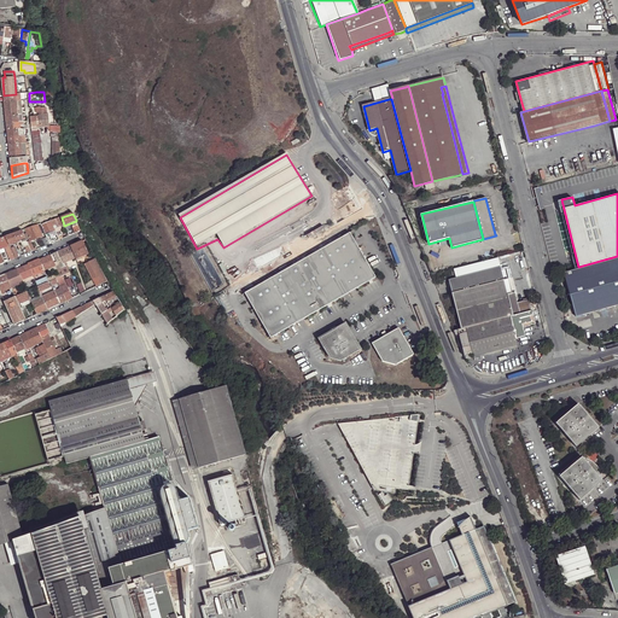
[(64,226),(62,217),(51,221),(54,229),(64,226)]
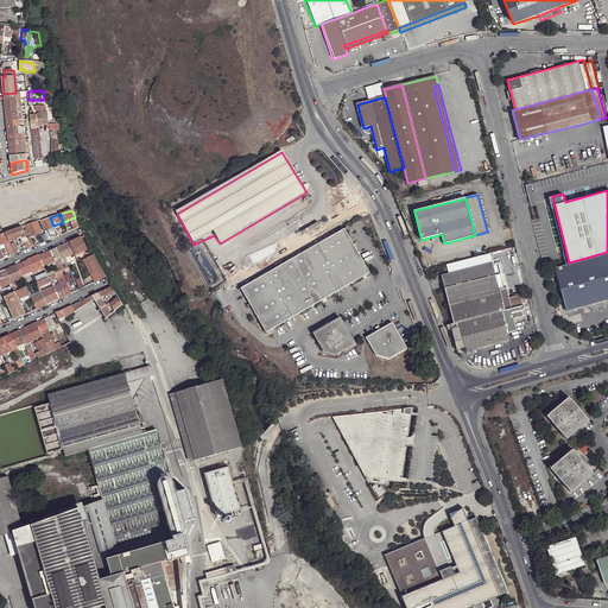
[(54,226),(50,217),(46,219),(40,221),(42,225),(43,228),(44,230),(46,229),(54,227),(54,226)]
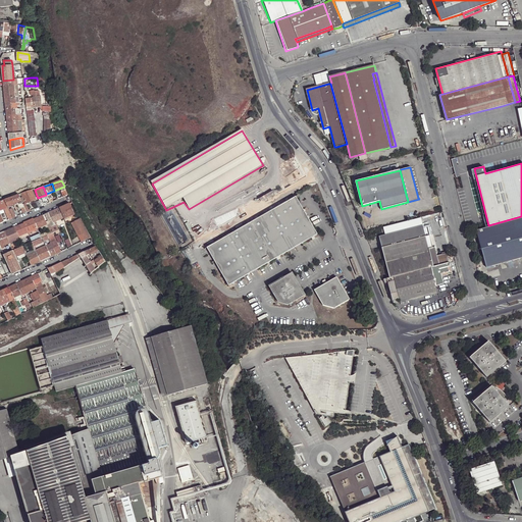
[(32,190),(21,194),(25,203),(36,200),(35,197),(37,196),(36,193),(33,193),(32,190)]
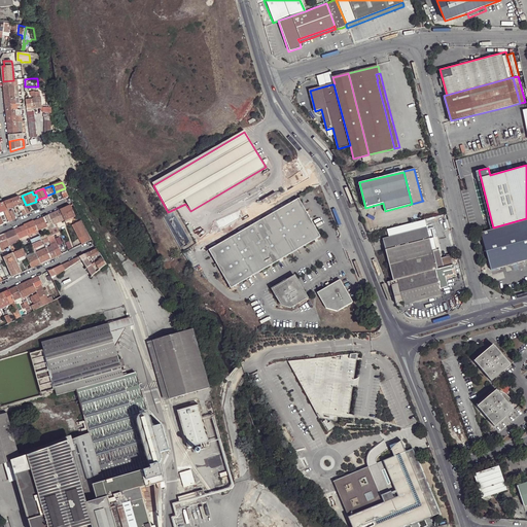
[(6,201),(4,201),(7,209),(10,208),(19,205),(22,204),(19,196),(6,201)]
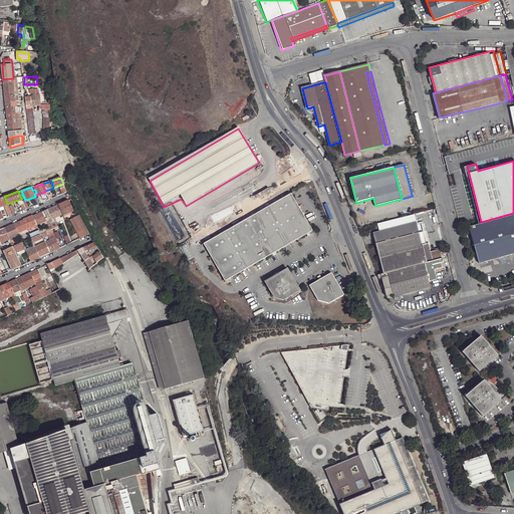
[(291,193),(204,243),(225,280),(312,230),(291,193)]
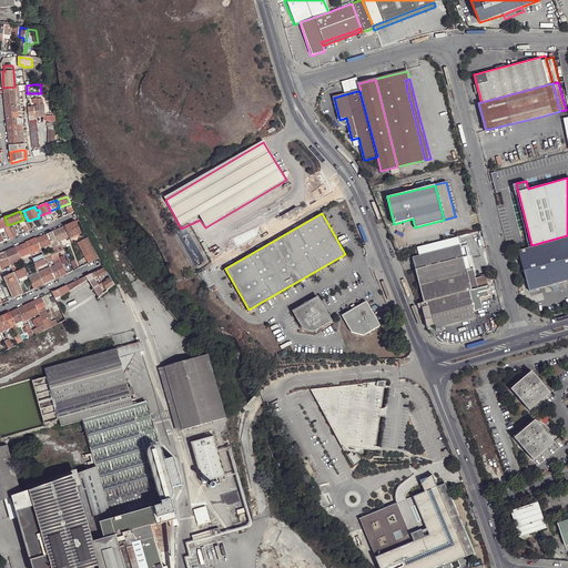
[(81,232),(77,221),(64,225),(69,236),(70,237),(81,232)]
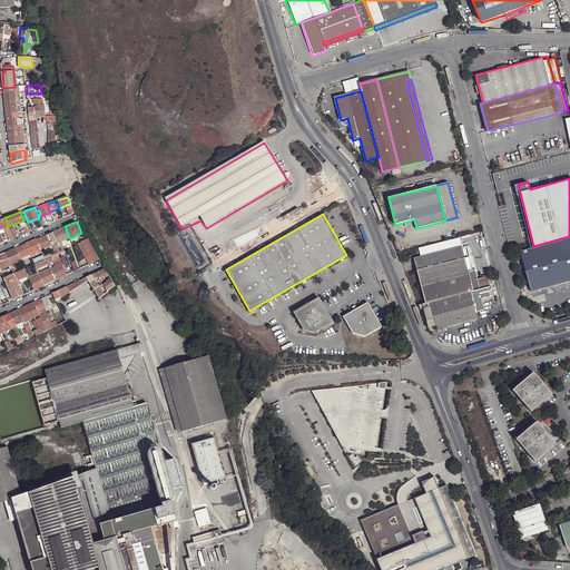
[(69,237),(65,226),(55,231),(59,242),(69,237)]
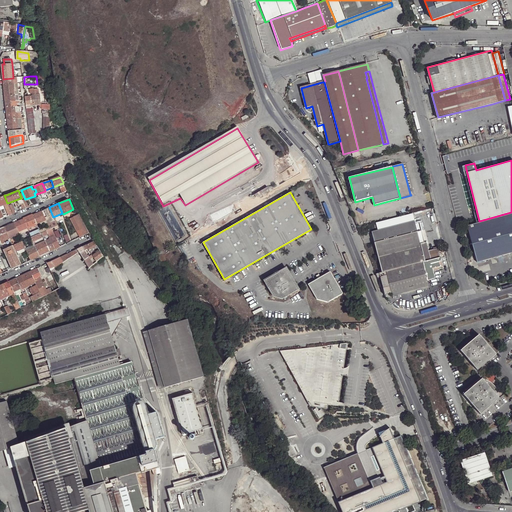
[(50,222),(54,220),(53,217),(49,207),(45,209),(49,221),(50,222)]
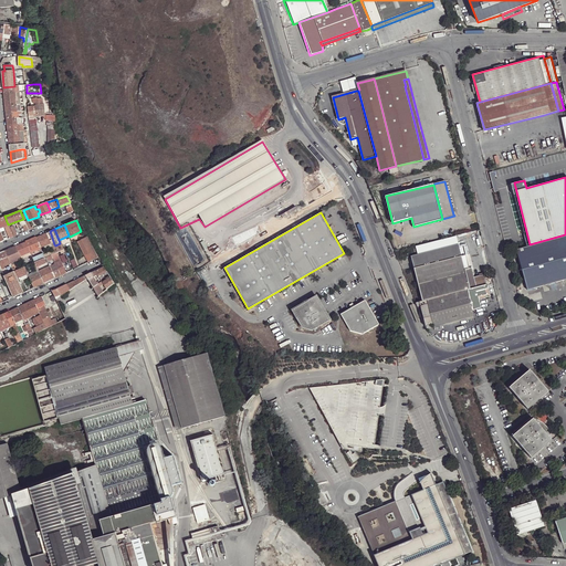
[(41,248),(51,243),(46,232),(35,237),(41,248)]
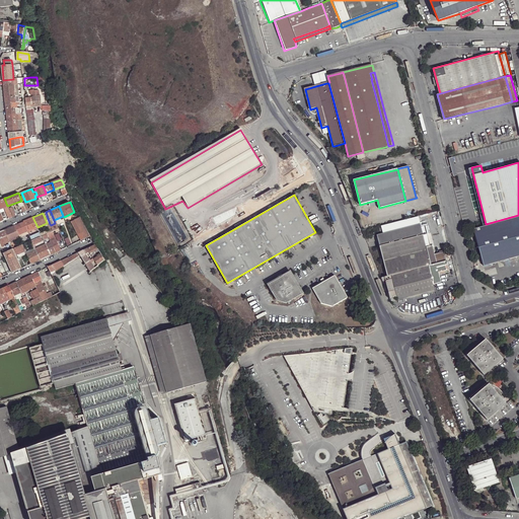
[(480,225),(473,228),(485,266),(518,255),(518,215),(486,224),(480,225)]
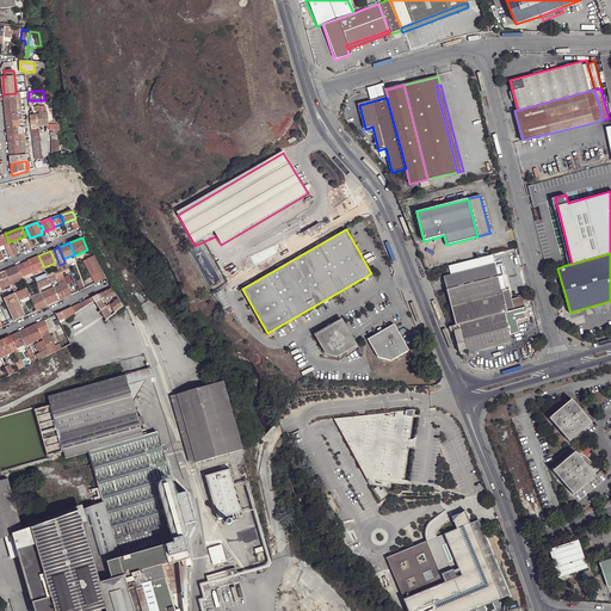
[(32,271),(44,267),(38,255),(28,260),(32,271)]
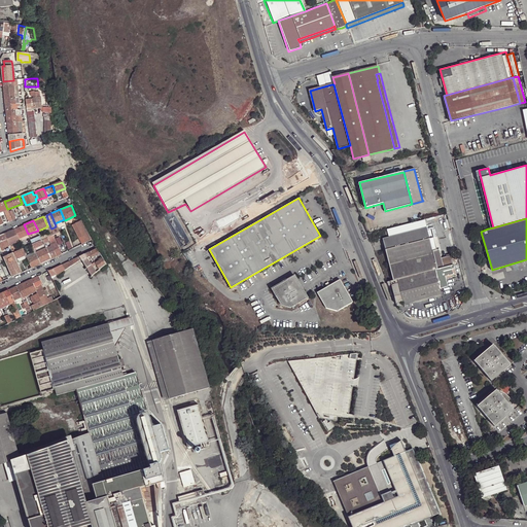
[(85,229),(83,223),(75,227),(74,229),(76,233),(85,229)]
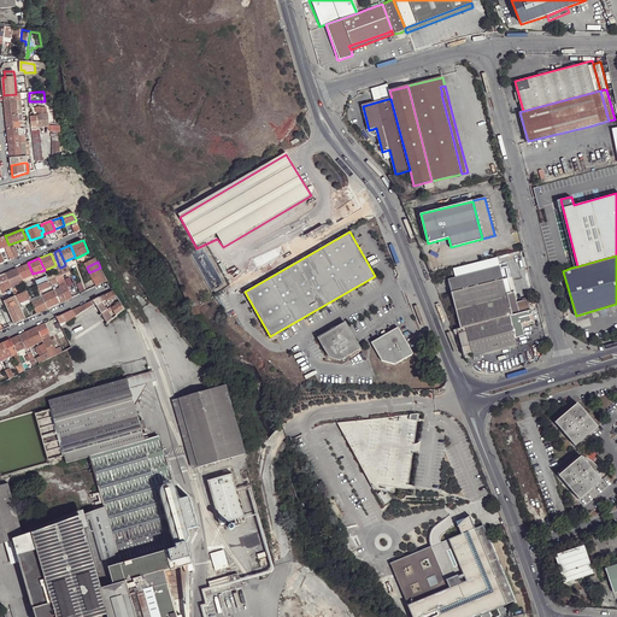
[(31,275),(33,274),(28,263),(17,268),(22,278),(24,277),(31,275)]
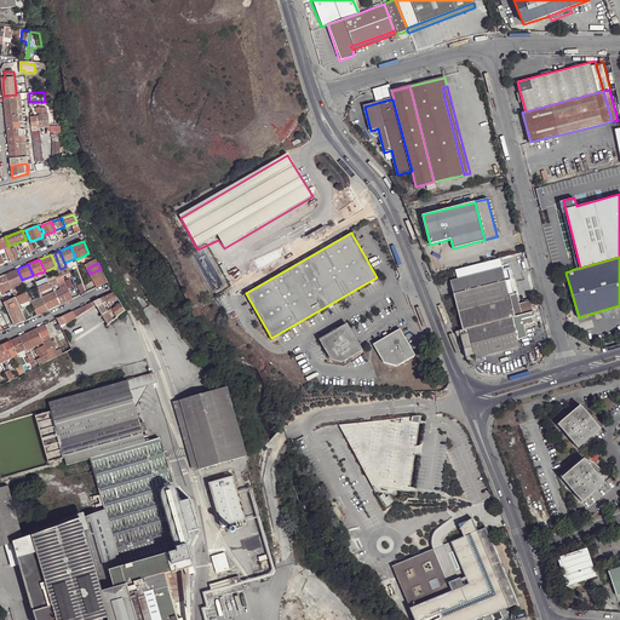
[(451,281),(454,293),(506,280),(503,268),(451,281)]
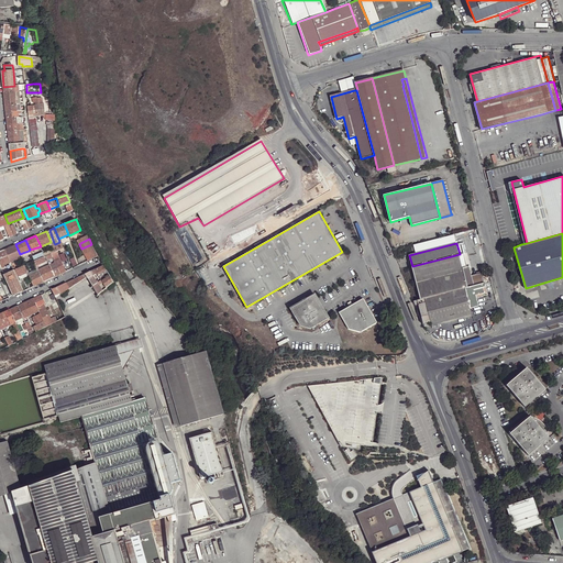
[(15,244),(6,249),(10,262),(20,257),(21,257),(20,254),(15,244)]
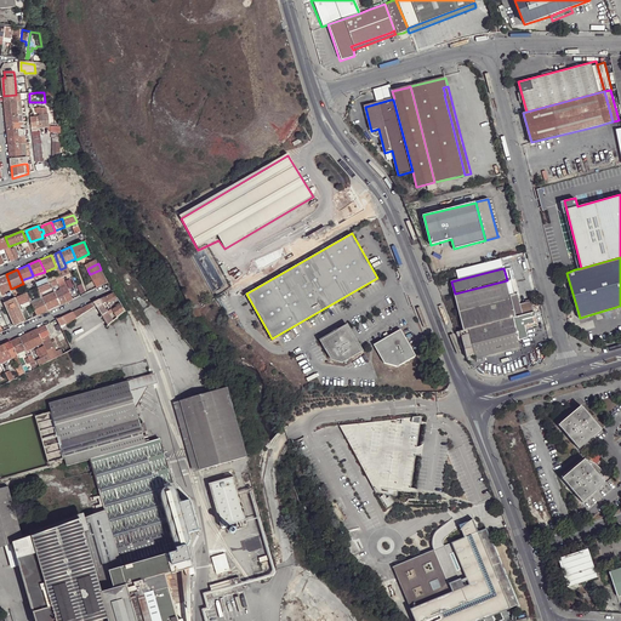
[(92,280),(104,275),(101,269),(90,274),(92,280)]
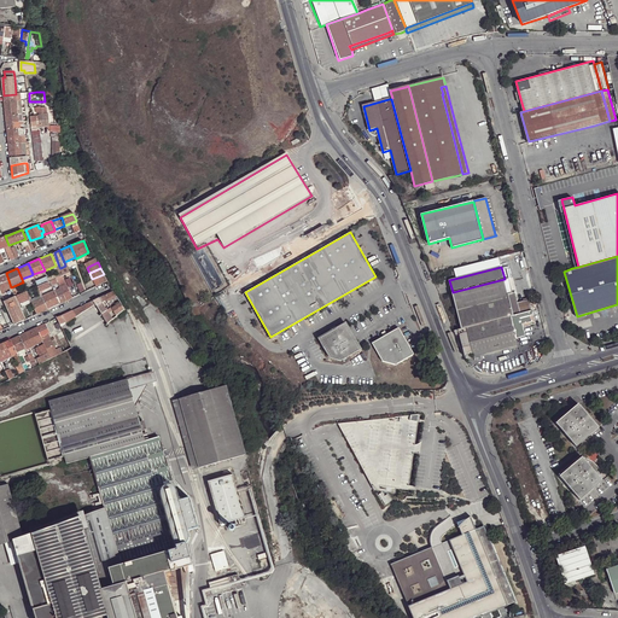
[(6,273),(0,275),(6,290),(11,287),(6,273)]
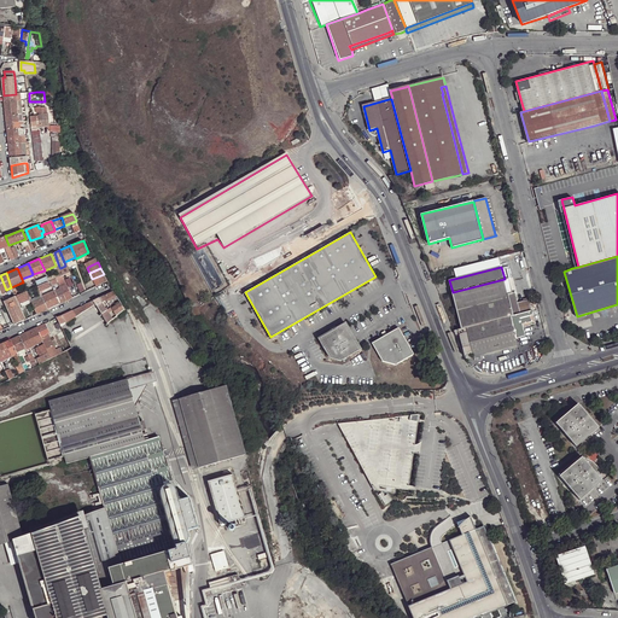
[(93,286),(106,281),(108,280),(104,274),(92,279),(93,286)]
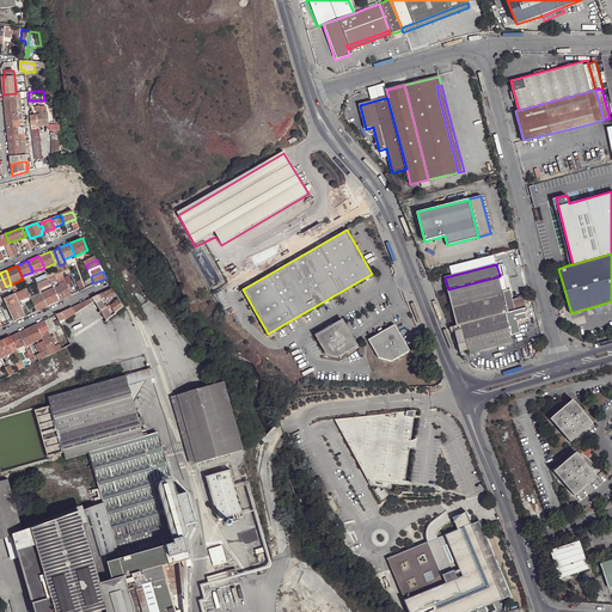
[(35,277),(37,283),(48,279),(48,277),(47,275),(46,273),(35,277)]
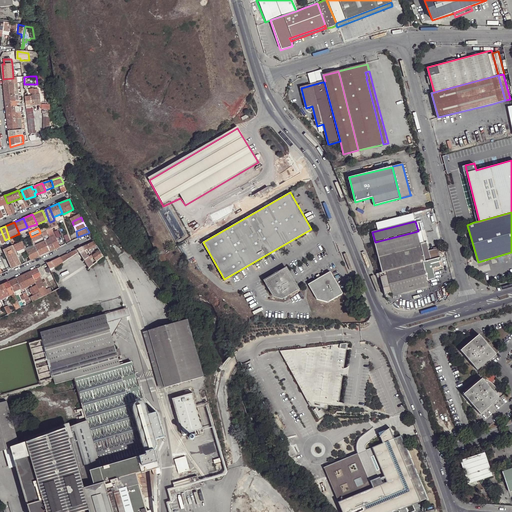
[(375,242),(383,272),(386,271),(423,262),(426,261),(421,244),(418,231),(375,242)]
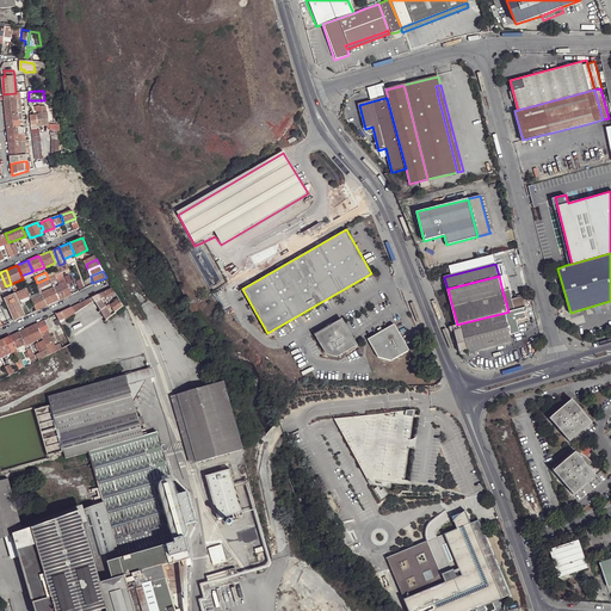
[(48,278),(37,283),(39,288),(49,284),(49,283),(48,278)]
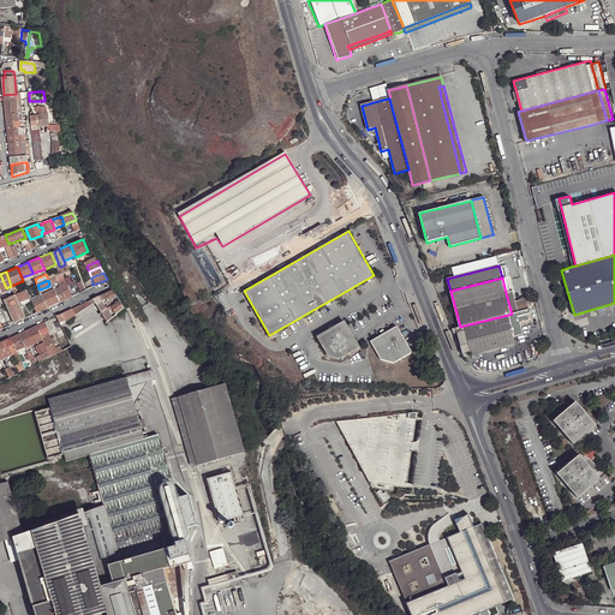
[(59,286),(65,299),(71,297),(65,282),(59,285),(59,286)]
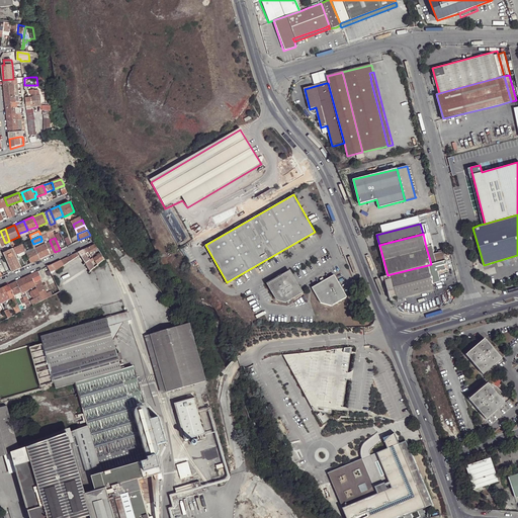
[(45,244),(50,254),(55,252),(50,241),(47,243),(45,244)]
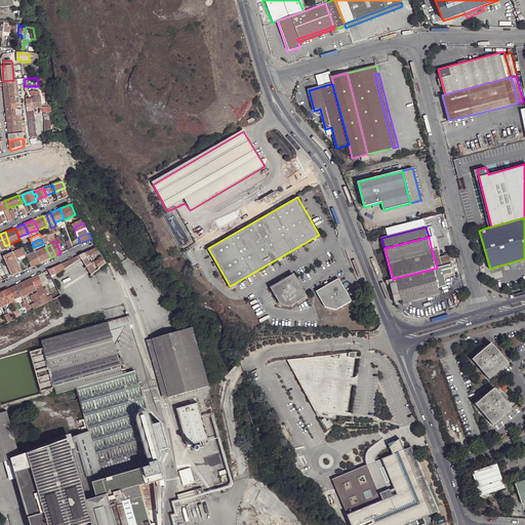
[(12,251),(15,258),(25,254),(23,247),(12,251)]
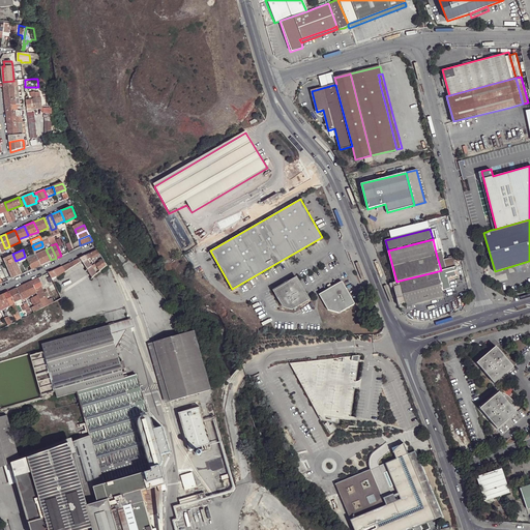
[(36,256),(40,265),(51,260),(46,249),(36,254),(36,256)]
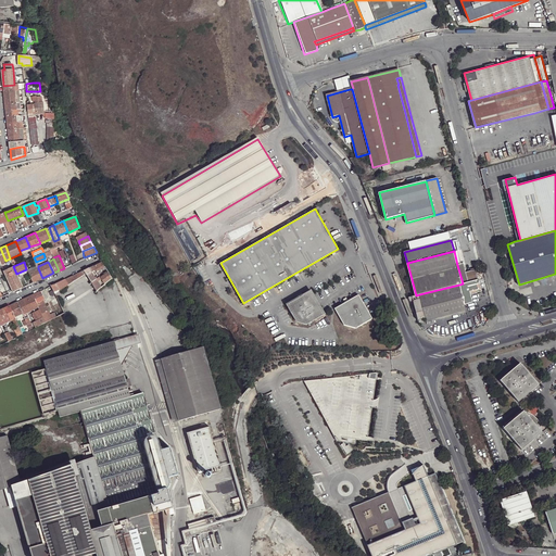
[(104,267),(101,263),(88,269),(91,273),(96,270),(97,272),(104,267)]
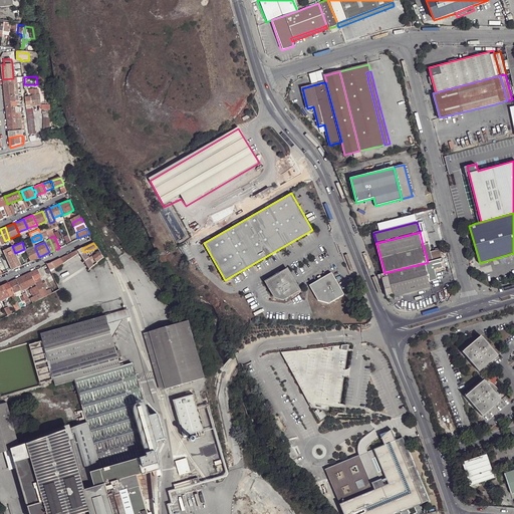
[(423,245),(428,262),(434,260),(431,252),(429,243),(423,245)]
